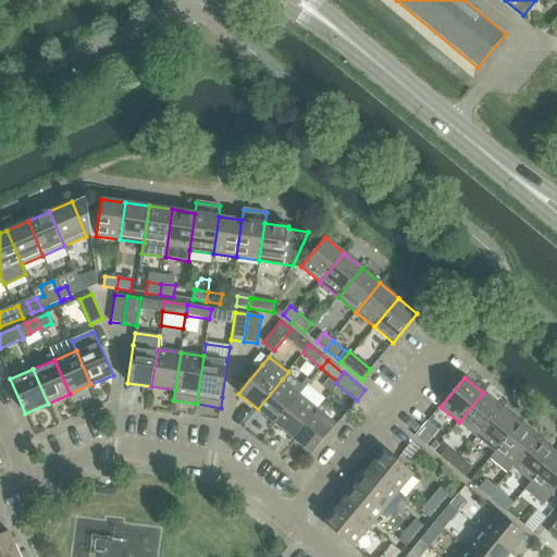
[(299,395),(282,380),(258,409),(275,424),(299,395)]
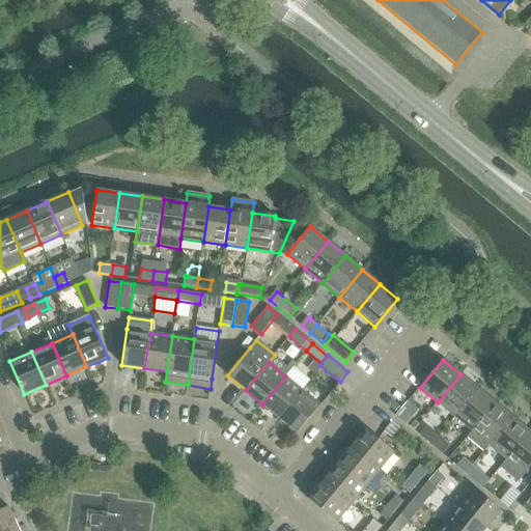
[(438,402),(455,417),(477,389),(460,374),(438,402)]
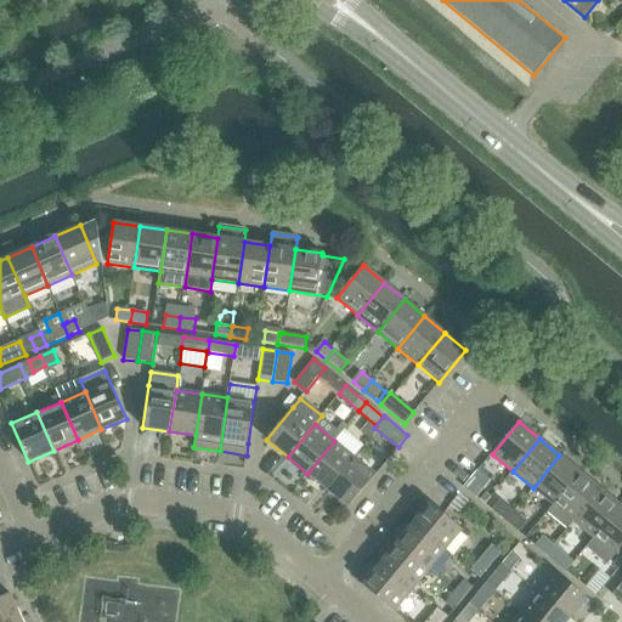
[(355,458),(334,441),(307,474),(328,490),(355,458)]
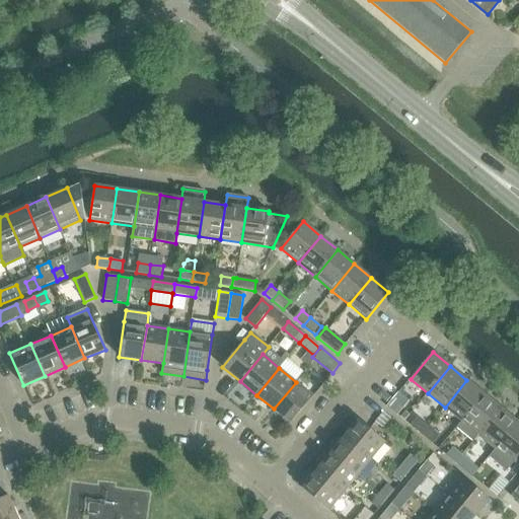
[(445,408),(461,421),(484,394),(466,380),(445,408)]
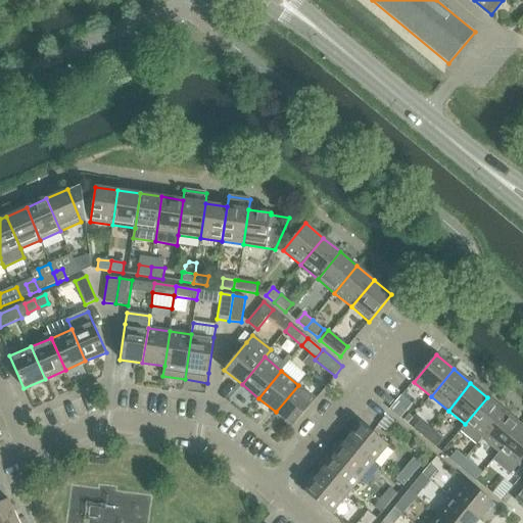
[(316,399),(298,385),(276,412),(293,426),(316,399)]
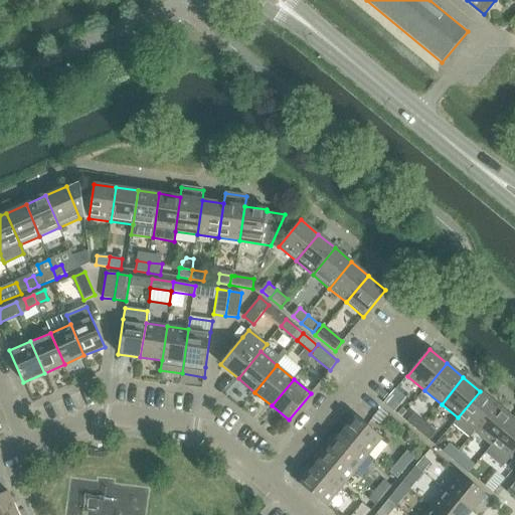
[(470,438),(475,432),(497,405),(480,391),(458,417),(453,423),(470,438)]
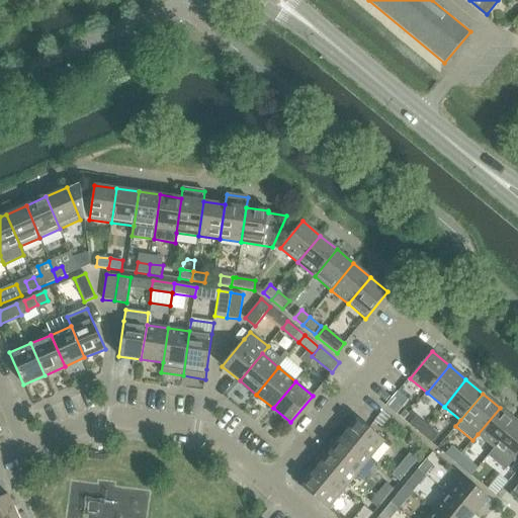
[(397,415),(403,408),(392,400),(386,407),(397,415)]
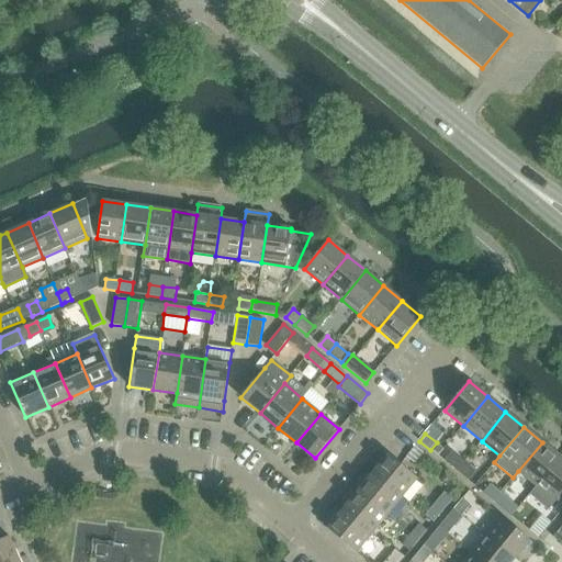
[(518,471),(537,486),(560,457),(542,442),(518,471)]
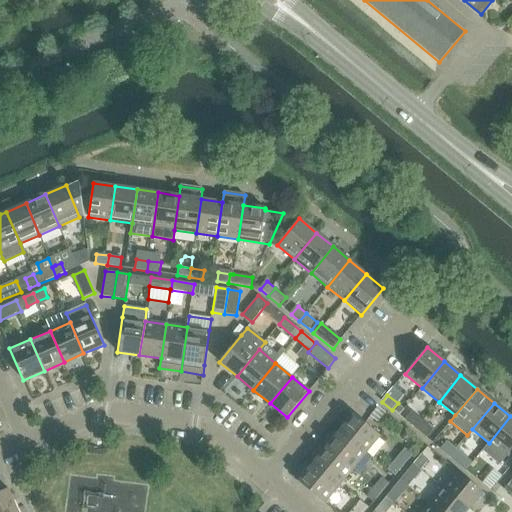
[(354,413),(339,431),(366,453),(380,436),(354,413)]
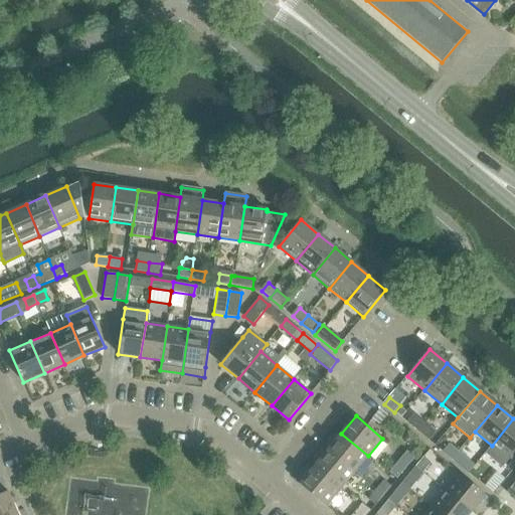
[(407,423),(417,433),(424,424),(414,415),(407,423)]
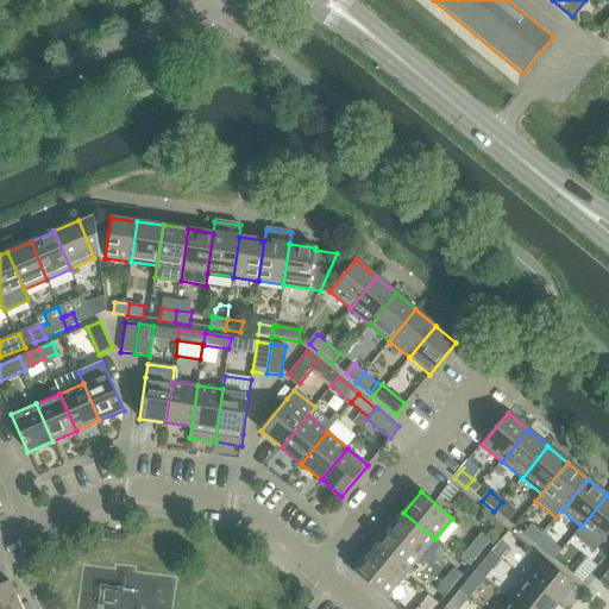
[(608,496),(607,495),(582,527),(573,535),(595,552),(608,534),(608,496)]
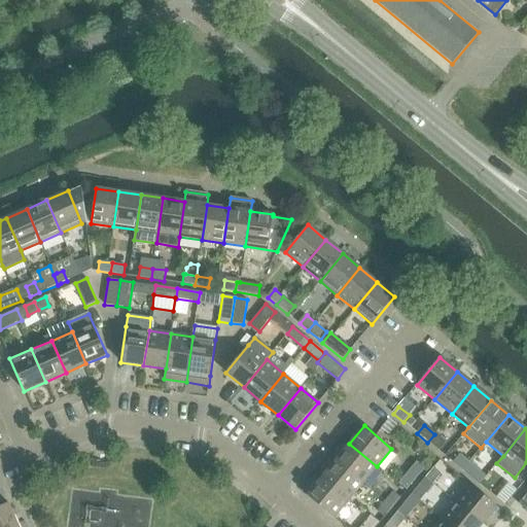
[(444,443),(434,434),(427,443),(437,451),(444,443)]
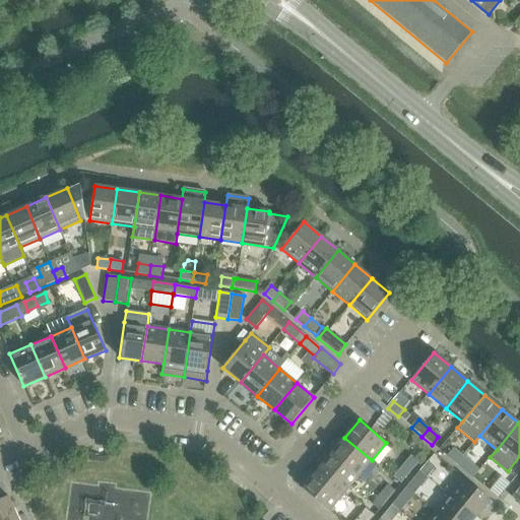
[(358,476),(372,460),(344,438),(331,454),(358,476)]
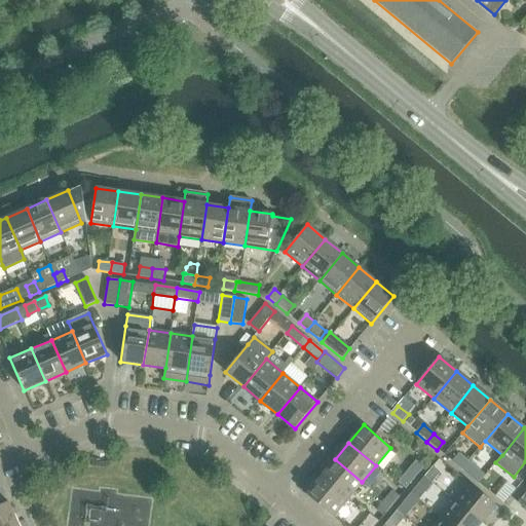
[(457,453),(451,461),(461,470),(467,461),(457,453)]
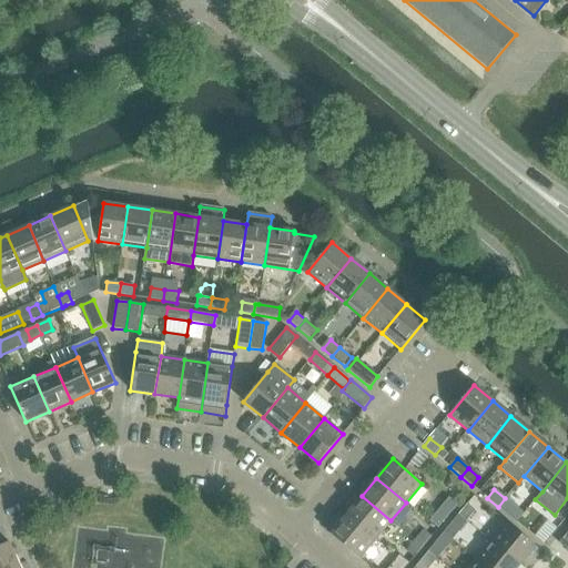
[(376,539),(391,520),(362,496),(346,515),(376,539)]
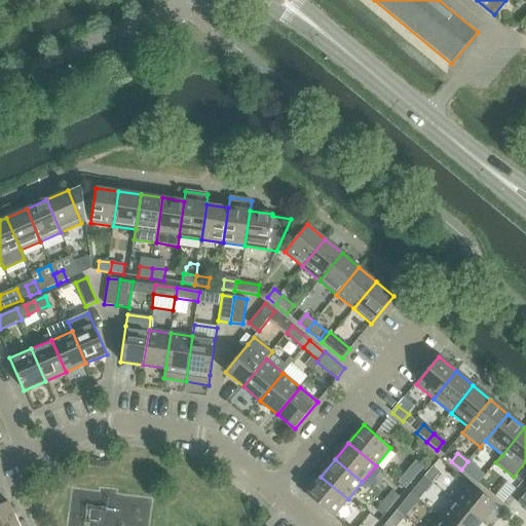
[(467,461),(461,470),(471,478),(478,470),(467,461)]
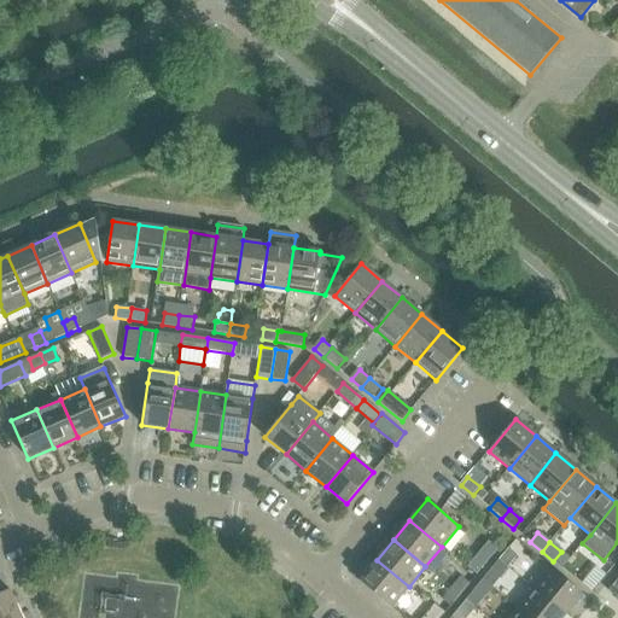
[(508,548),(499,560),(507,566),(508,567),(517,555),(508,548)]
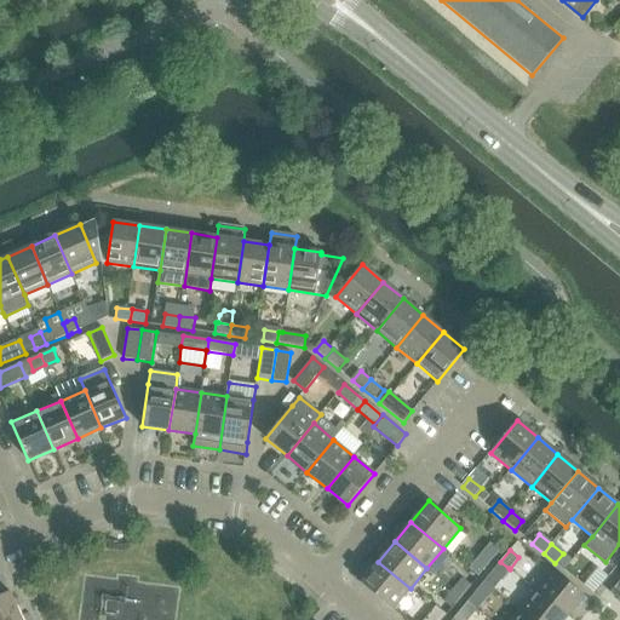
[(470,570),(478,578),(491,563),(482,556),(470,570)]
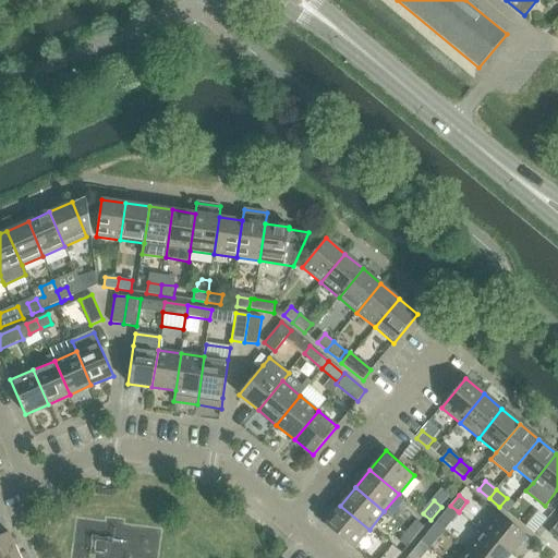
[(450,522),(458,511),(450,506),(450,505),(441,516),(450,522)]
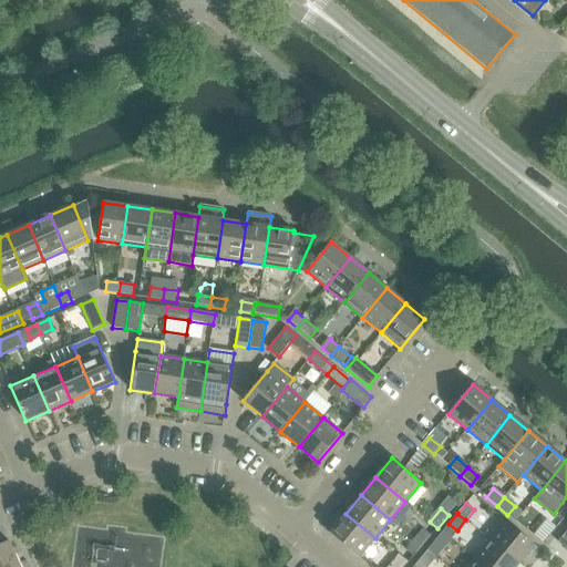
[(359,557),(375,538),(346,514),(330,533),(359,557)]
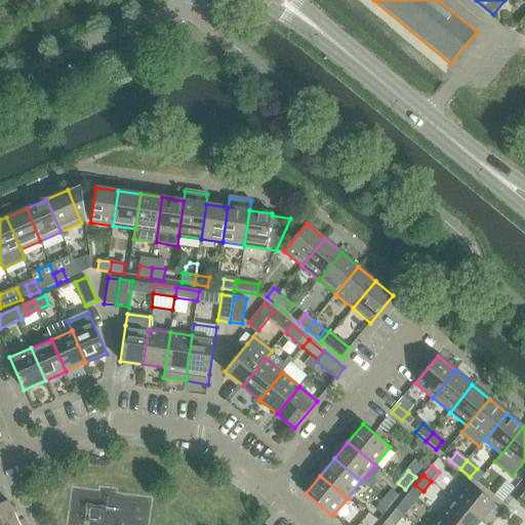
[(468,482),(453,499),(481,522),(495,505),(468,482)]
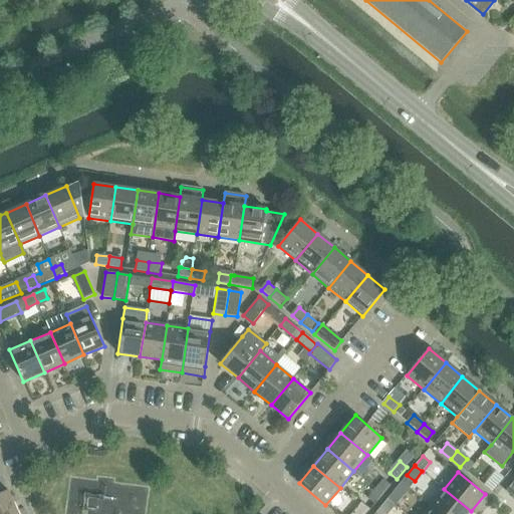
[(382,481),(375,489),(382,495),(390,487),(382,481)]
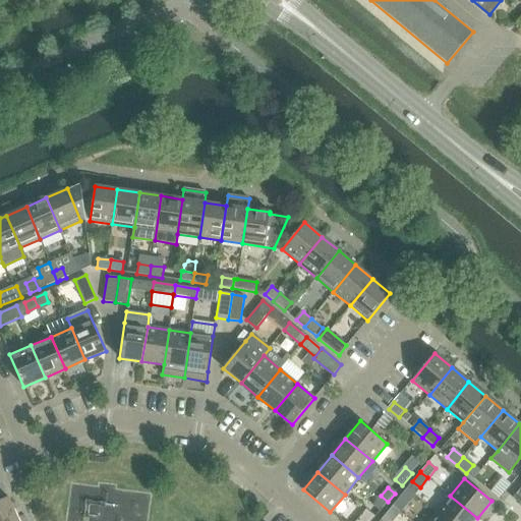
[(372,506),(380,512),(388,502),(381,496),(372,506)]
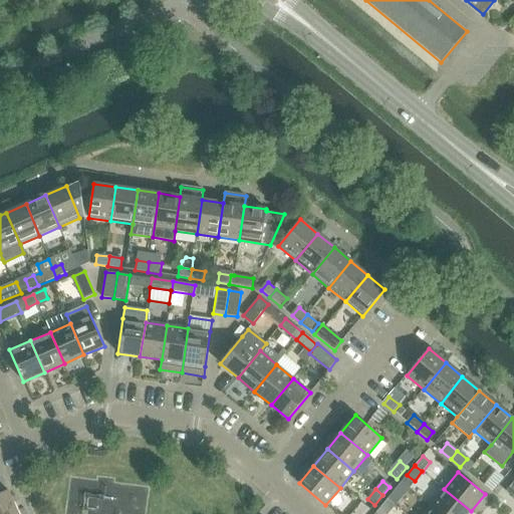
[(444,489),(430,506),(439,513),(468,513),(471,511),(444,489)]
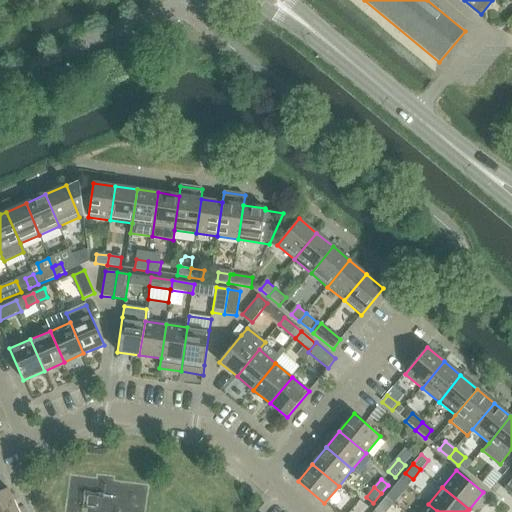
[(393,488),(385,496),(393,503),(400,493),(393,488)]
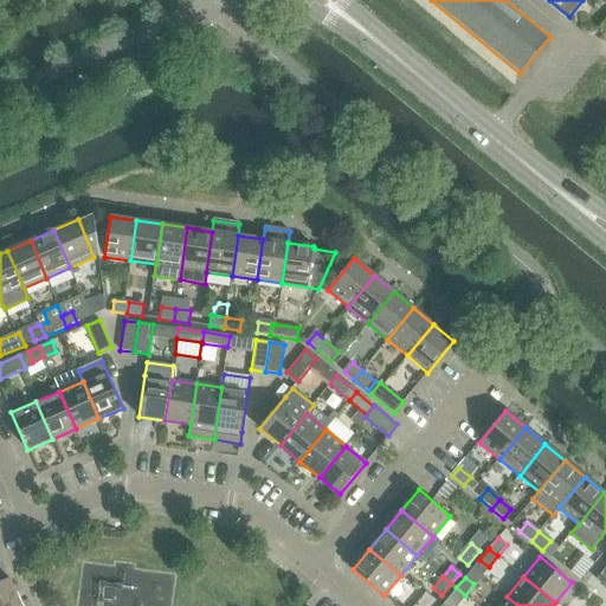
[(0,582),(0,605),(11,605),(20,603),(10,579),(0,582)]
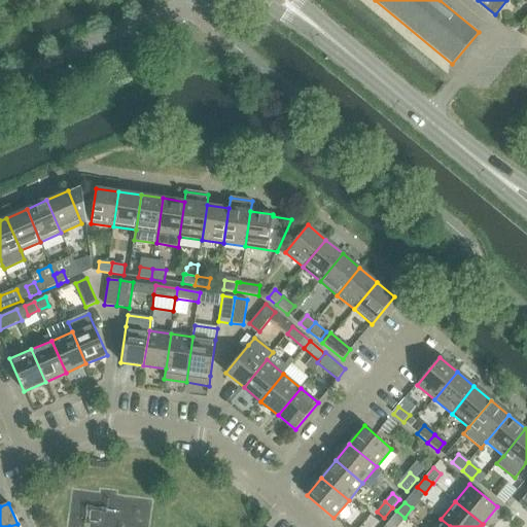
[(394,526),(396,526),(405,518),(396,511),(388,522),(394,526)]
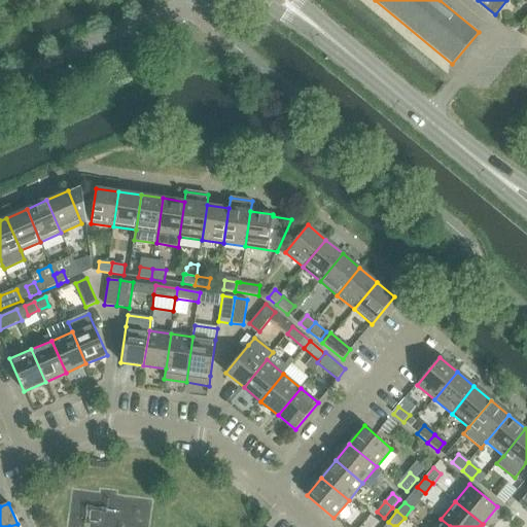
[(376,526),(380,523),(371,515),(359,526),(376,526)]
